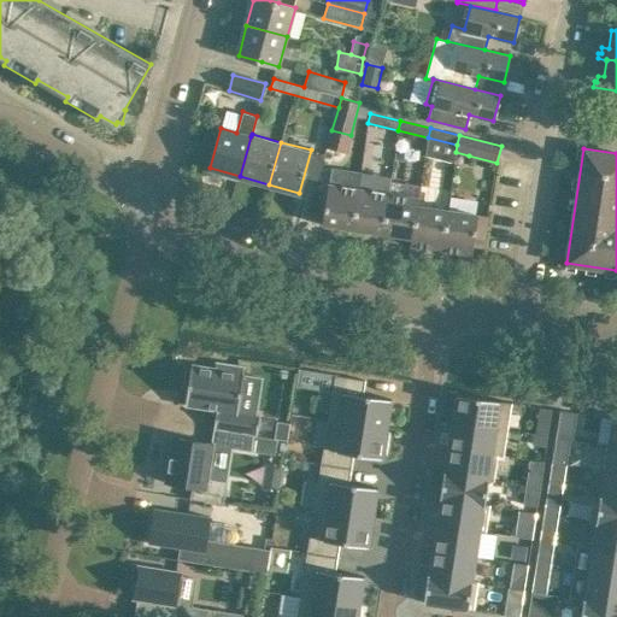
[(322,224),(352,229),(358,188),(362,172),(330,168),(322,224)]
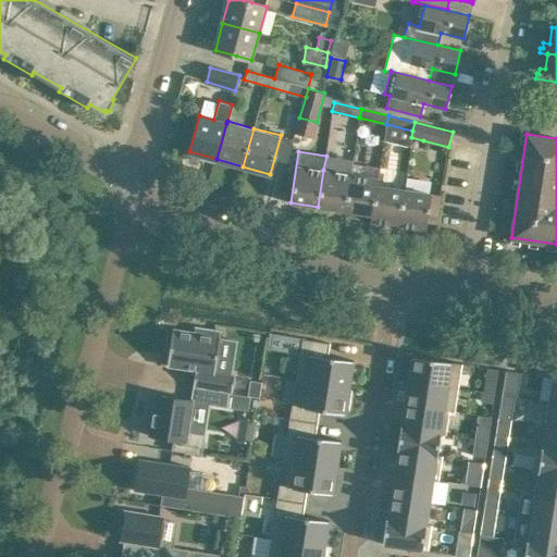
[(353,163),(350,174),(345,211),(371,214),(372,215),(378,185),(380,168),(353,163)]
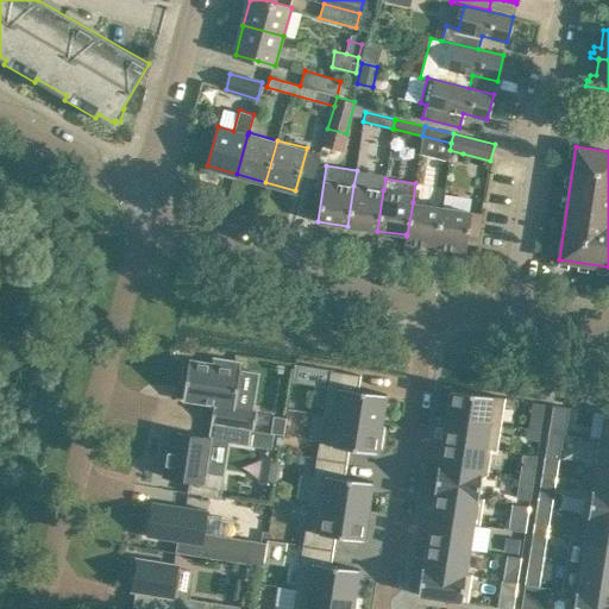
[(353,186),(347,226),(377,231),(383,190),(353,186)]
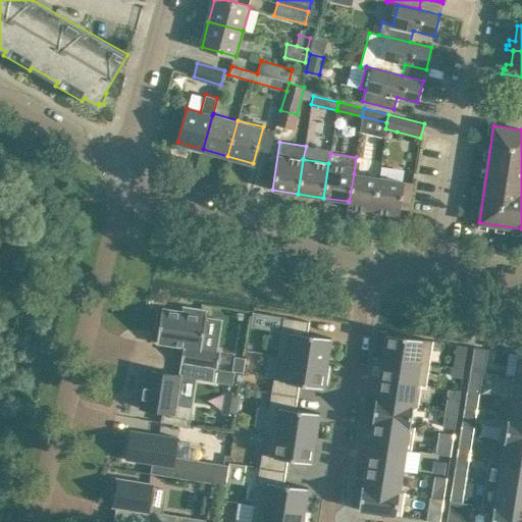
[(349,202),(348,201),(347,207),(373,211),(378,177),(354,173),(349,202)]
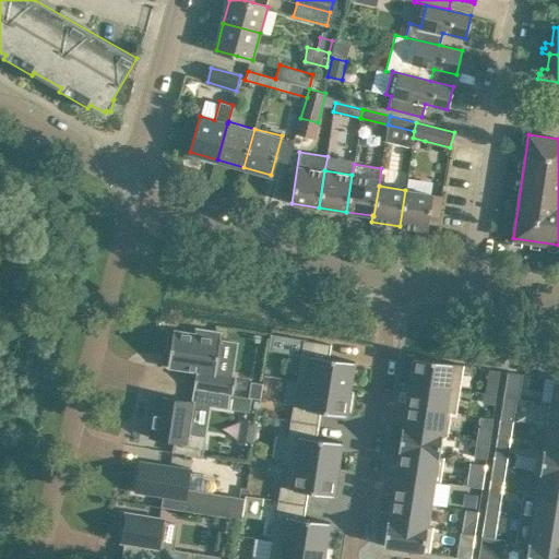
[(405,190),(400,226),(427,230),(428,223),(438,225),(442,195),(405,190)]
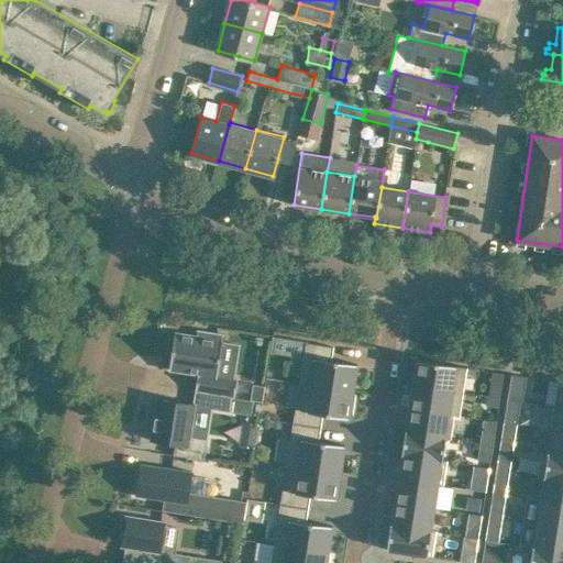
[(196,335),(175,332),(174,339),(170,338),(168,353),(172,354),(169,370),(198,374),(195,390),(197,390),(196,392),(234,396),(236,379),(217,376),(222,340),(221,340),(222,334),(197,331),(196,335)]
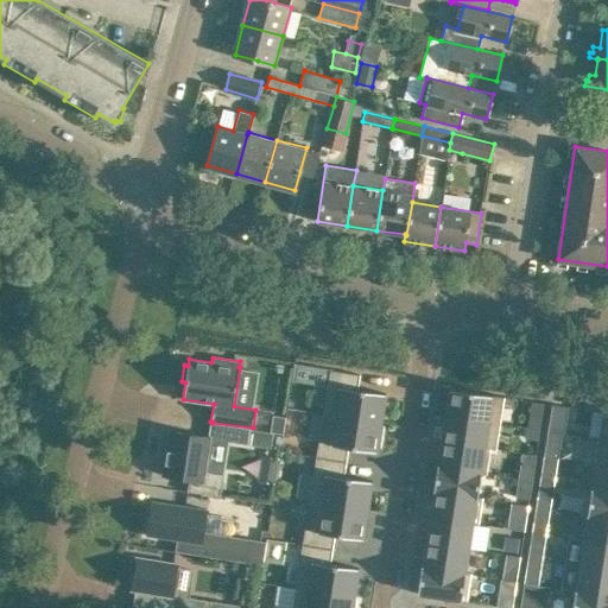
[(330,369),(323,413),(329,413),(381,422),(386,393),(358,388),(360,374),(330,369)]
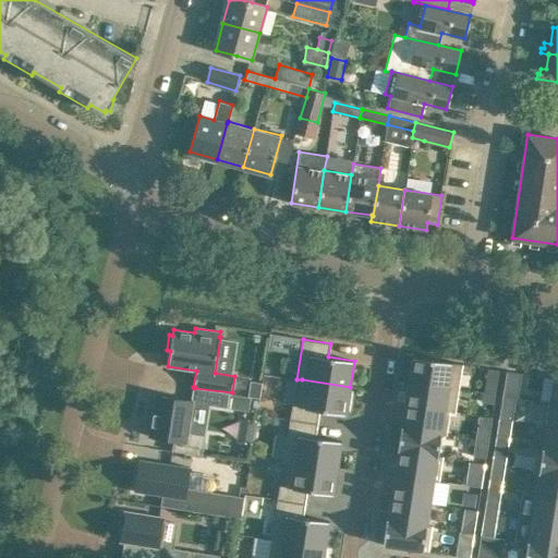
[(461,365),(414,358),(410,380),(458,388),(461,365)]
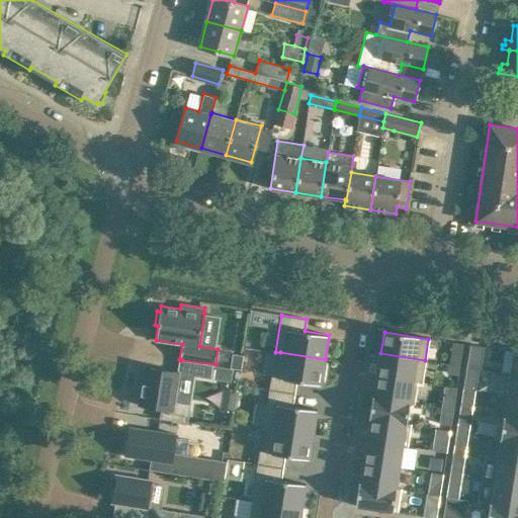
[(470,344),(467,359),(482,361),(484,346),(470,344)]
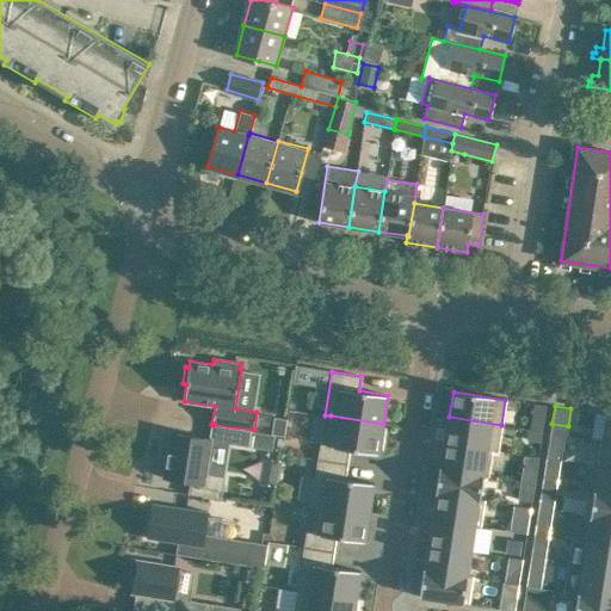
[(273,415),(270,432),(283,434),(287,418),(273,415)]
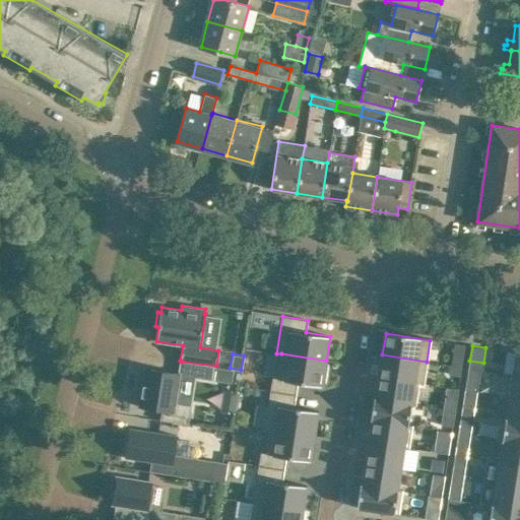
[(272,377),(270,390),(296,394),(298,382),(322,386),(323,382),(325,382),(328,364),(325,364),(326,361),(281,353),(277,378),(272,377)]
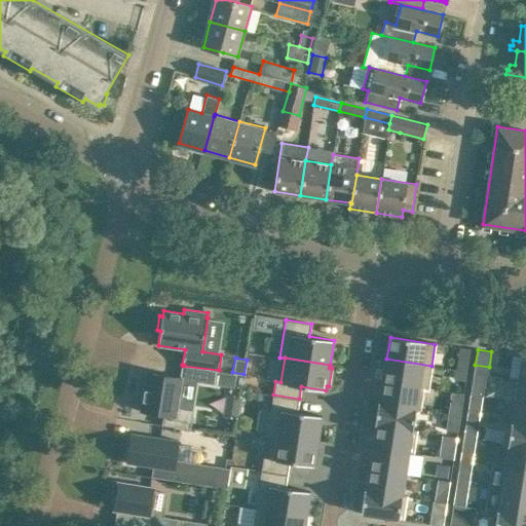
[(431,366),(386,359),(383,380),(423,386),(428,387),(431,366)]
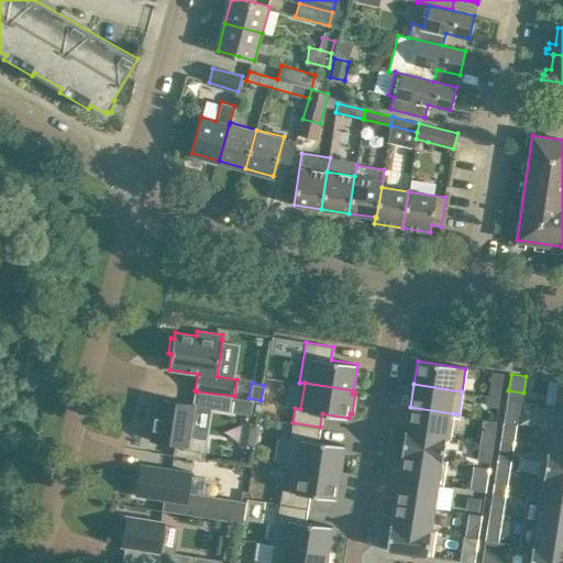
[(489,386),(488,396),(500,397),(501,388),(489,386)]
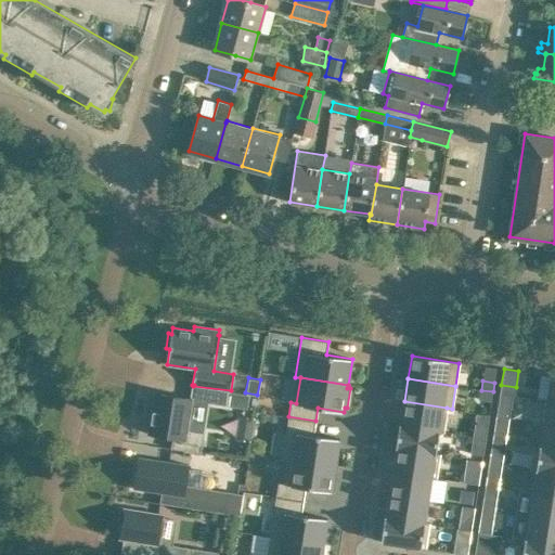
[(480,390),(478,400),(491,402),(493,391),(481,390),(480,390)]
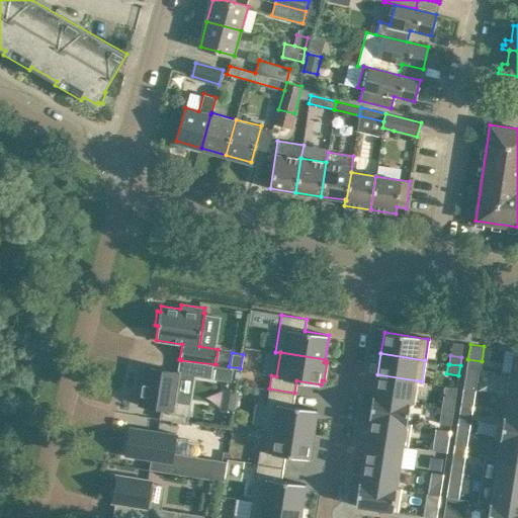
[(178,372),(145,367),(139,405),(161,408),(159,418),(187,423),(190,404),(174,402),(178,372)]
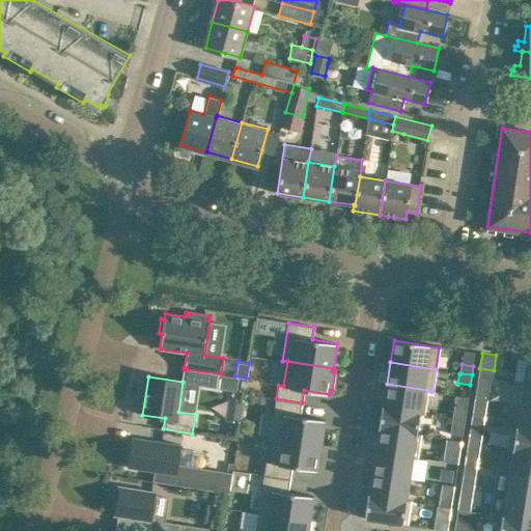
[(530,383),(525,383),(513,381),(510,403),(521,406),(530,407),(530,383)]
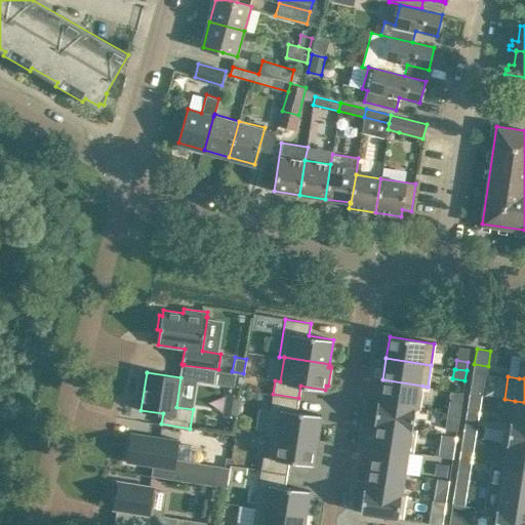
[(472,378),(470,394),(482,396),(484,380),(472,378)]
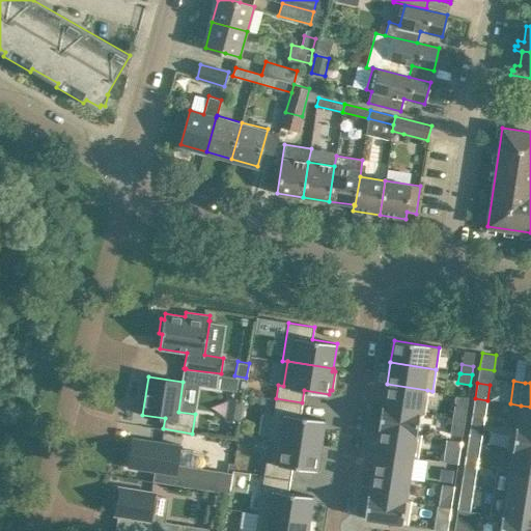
[(427,390),(387,384),(384,407),(419,412),(423,413),(427,390)]
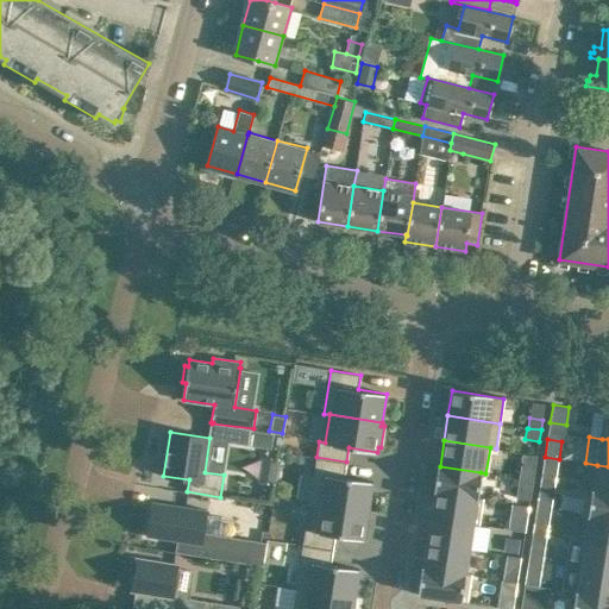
[(262,456),(259,468),(276,471),(278,458),(262,456)]
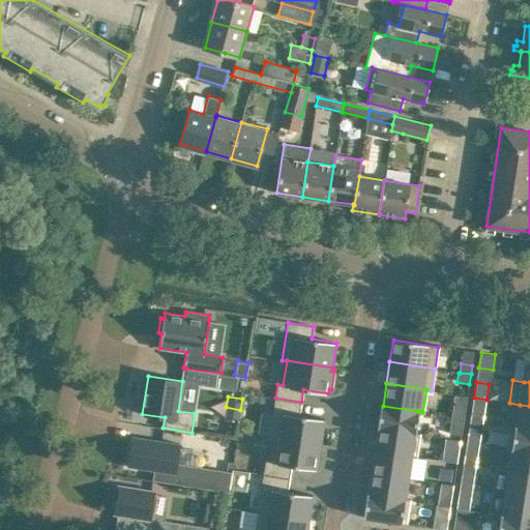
[(275,400),(269,436),(274,437),(274,436),(313,442),(320,443),(324,418),(299,414),(301,404),(301,402),(275,398),(275,400)]
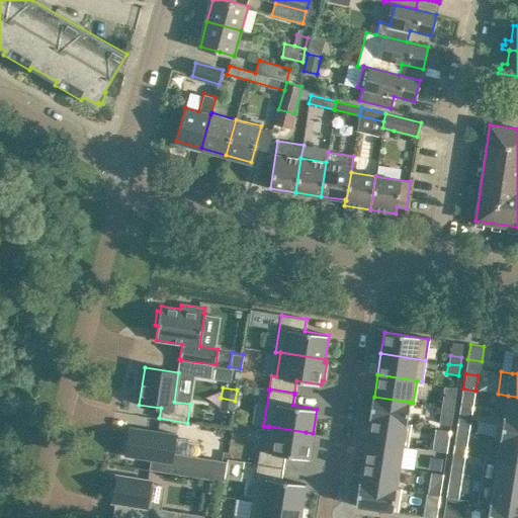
[(463,389),(461,402),(473,404),(476,391),(463,389)]
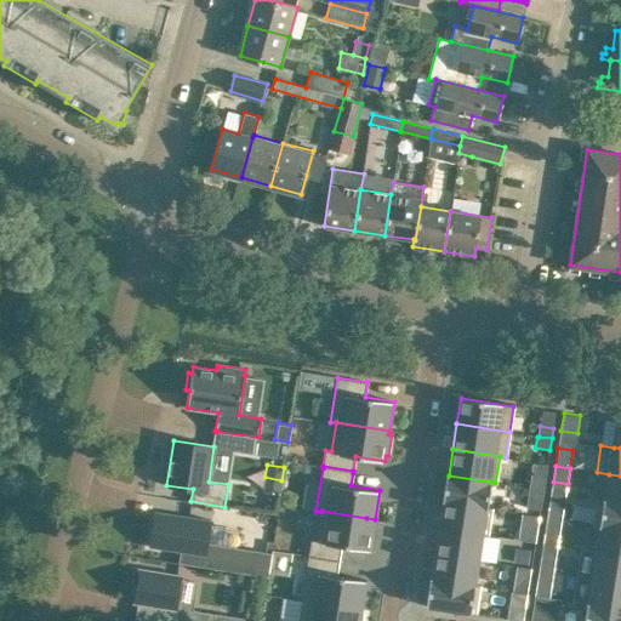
[(620,476),(609,474),(605,500),(620,501),(620,476)]
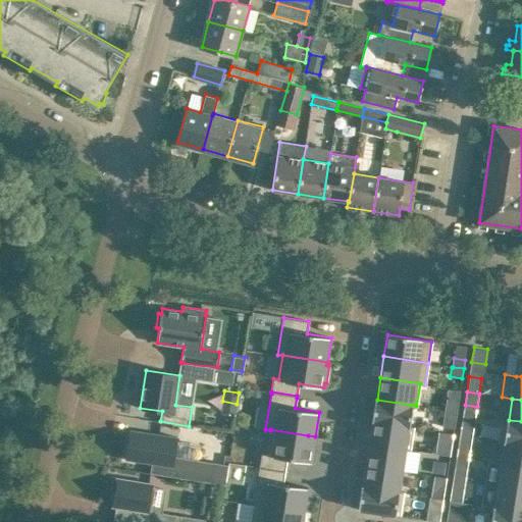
[(412,405),(377,400),(373,421),(408,426),(412,405)]
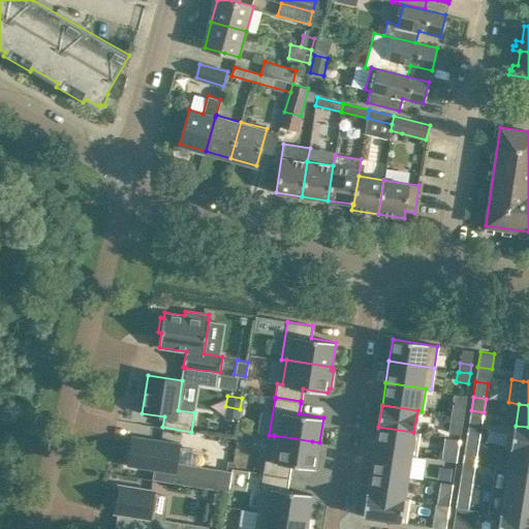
[(452,415),(463,417),(465,407),(455,405),(453,405),(452,415)]
